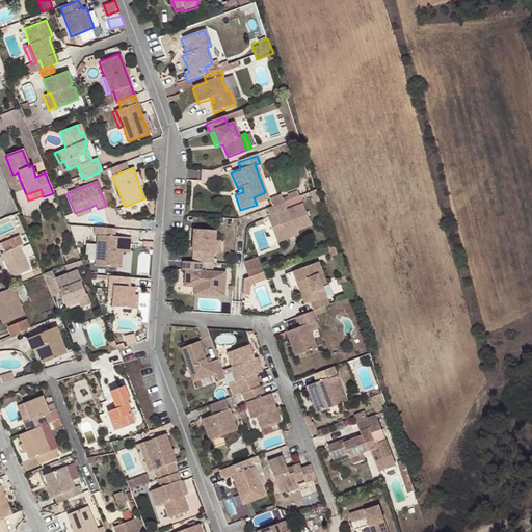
[(268,201),(265,192),(254,197),(257,205),(268,201)]
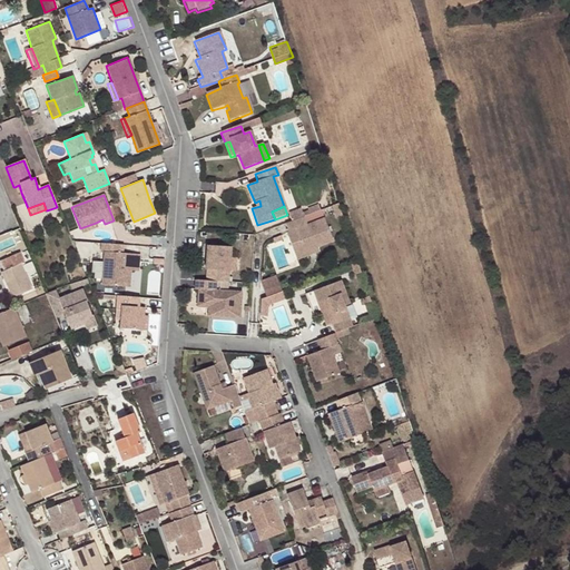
[(306,226),(304,217),(295,220),(307,253),(317,249),(333,244),(324,220),(306,226)]
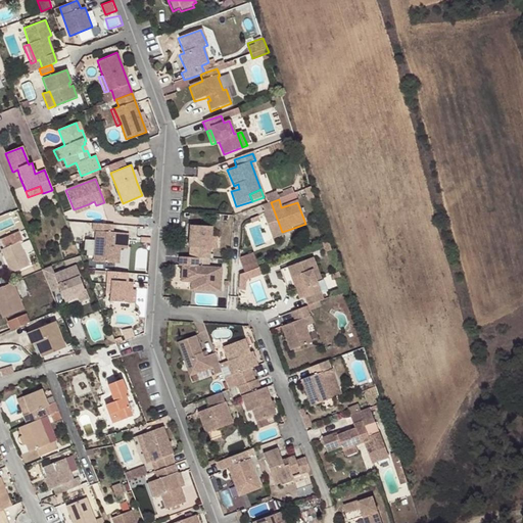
[(271,202),(260,206),(265,216),(270,214),(277,234),(282,232),(271,202)]
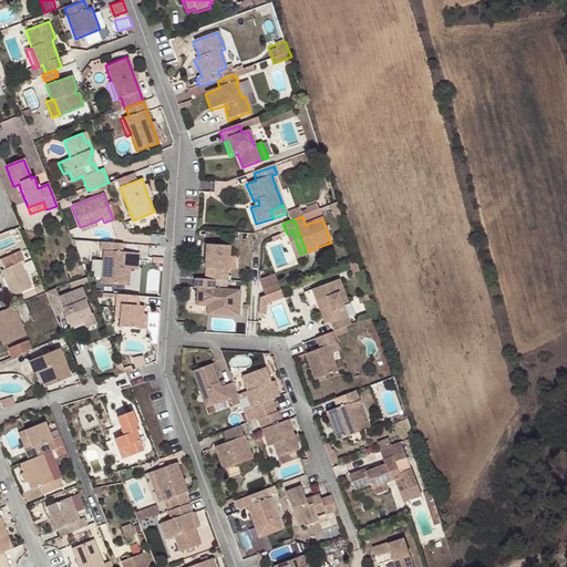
[(98,226),(95,222),(80,227),(81,232),(98,226)]
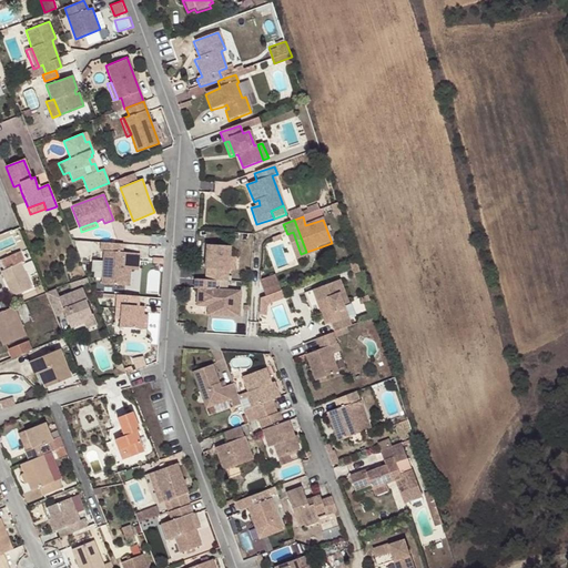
[(122,246),(100,244),(100,254),(103,254),(102,287),(125,288),(127,273),(128,254),(122,254),(122,246)]
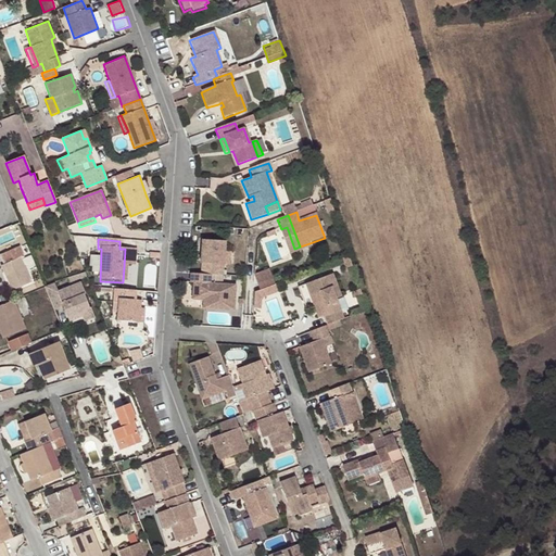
[(212,276),(224,277),(226,242),(202,240),(201,263),(203,264),(202,276),(212,276)]
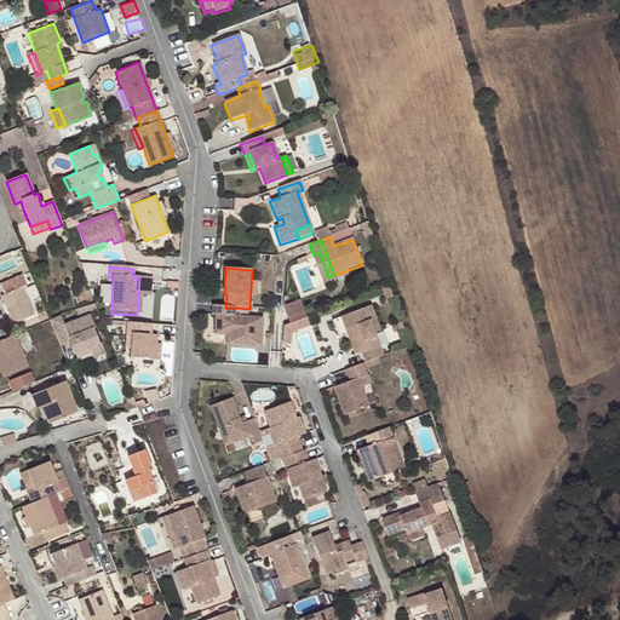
[(0,283),(0,287),(4,296),(9,306),(5,308),(12,325),(34,316),(23,288),(26,287),(21,276),(0,283)]
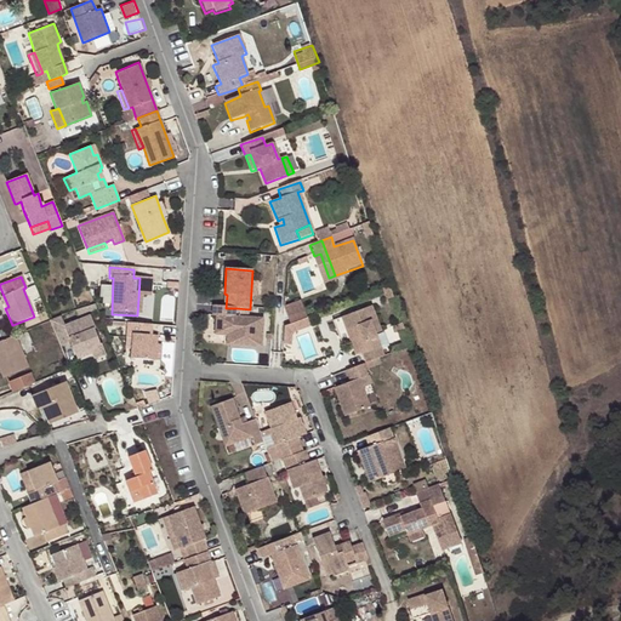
[(289,323),(285,324),(286,331),(309,326),(305,298),(285,302),(289,323)]
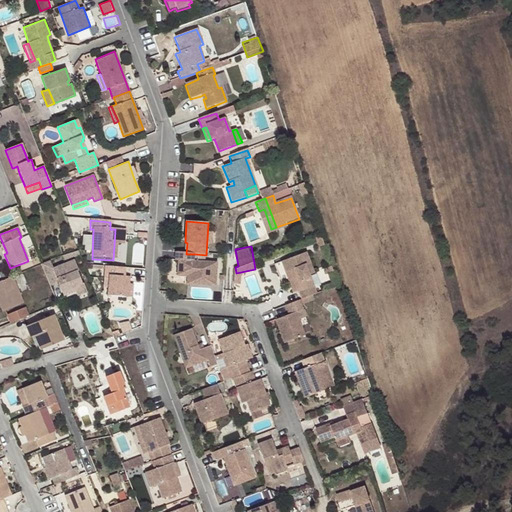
[(186,254),(175,253),(174,262),(178,263),(182,263),(182,274),(192,275),(191,287),(215,289),(218,265),(194,263),(195,254),(186,254)]
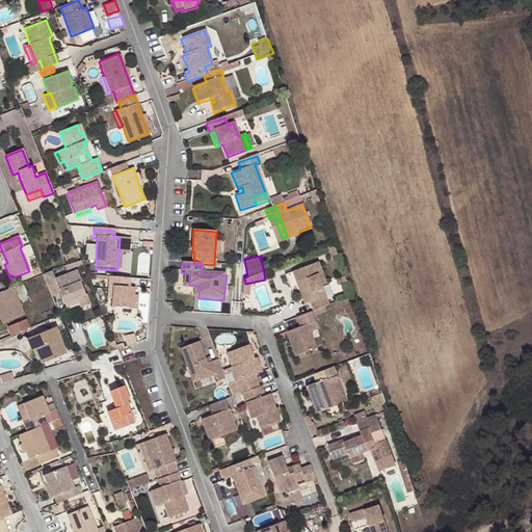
[(316,263),(299,269),(315,312),(327,307),(321,288),(325,286),(316,263)]
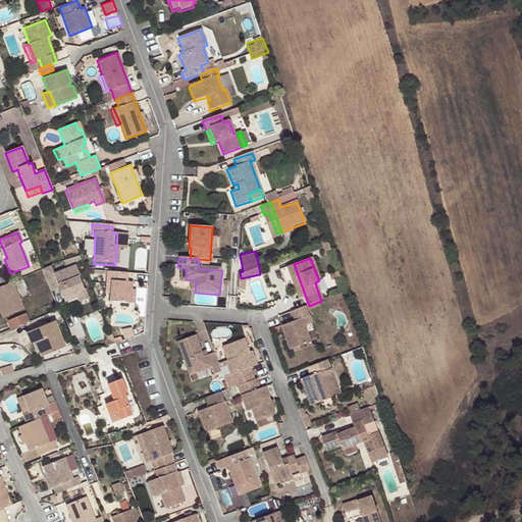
[(309,306),(294,264),(284,267),(289,279),(294,278),(302,299),(302,298),(305,307),(309,306)]
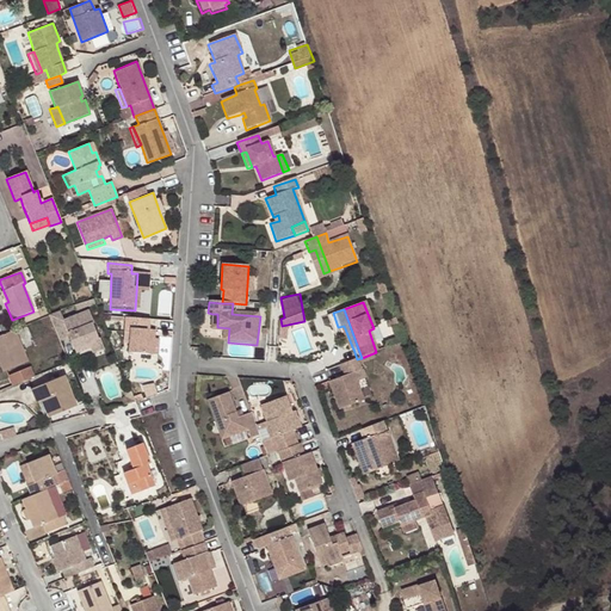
[(60,312),(49,315),(59,341),(68,337),(75,355),(86,350),(85,345),(87,344),(88,349),(92,353),(104,349),(100,339),(99,339),(92,325),(94,323),(88,312),(63,321),(60,312)]
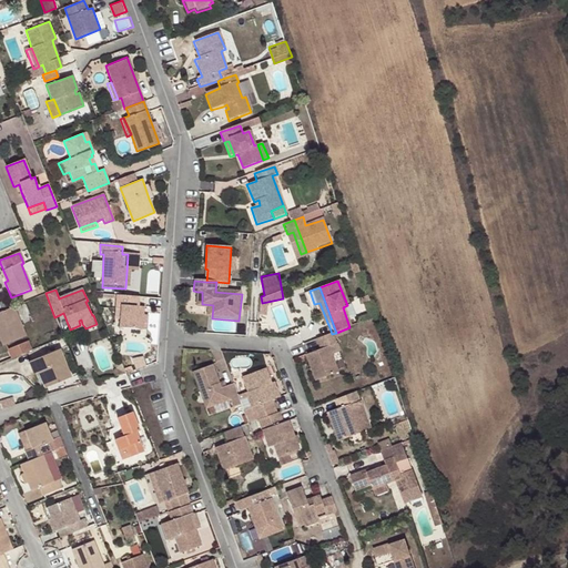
[(202,292),(198,292),(196,308),(208,310),(206,318),(212,318),(213,305),(202,304),(202,292)]
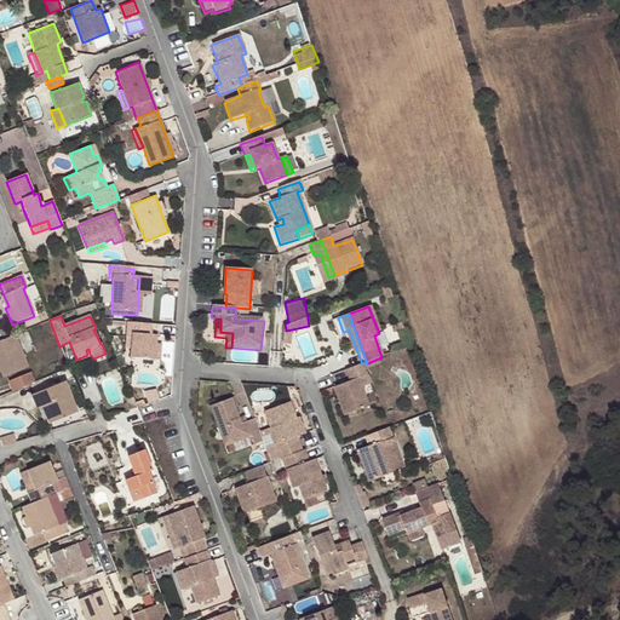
[(151,337),(153,326),(127,325),(127,340),(132,340),(131,360),(158,362),(158,337),(151,337)]
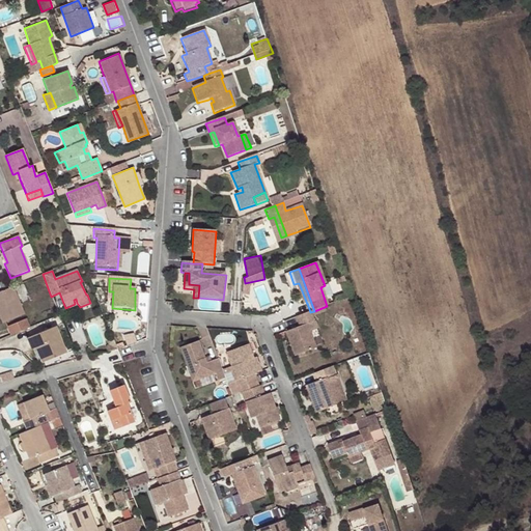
[(299,283),(294,284),(302,305),(307,304),(299,283)]
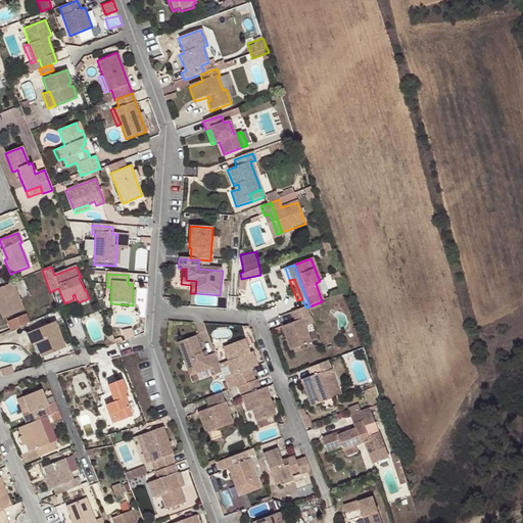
[(12,282),(1,287),(0,287),(0,316),(1,319),(24,310),(12,282)]
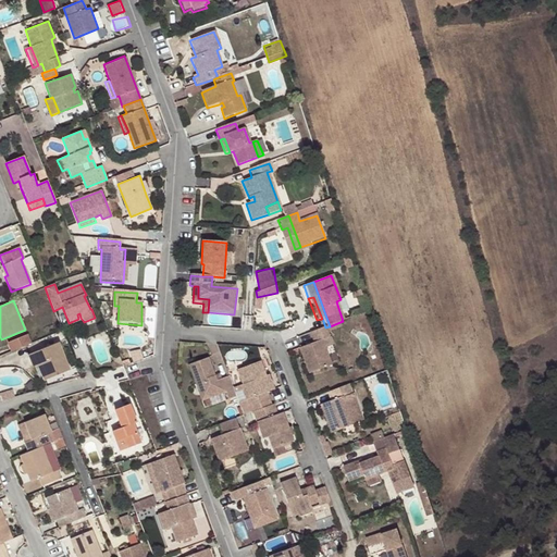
[(329,338),(325,327),(309,334),(312,344),(298,349),(308,375),(331,367),(321,342),(329,338)]
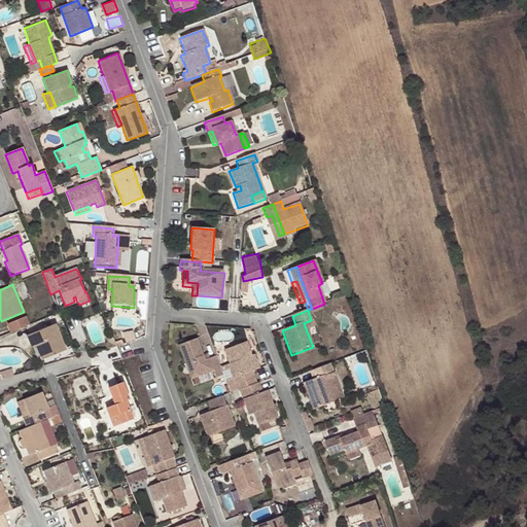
[(22,328),(29,325),(26,316),(5,324),(10,334),(22,328)]
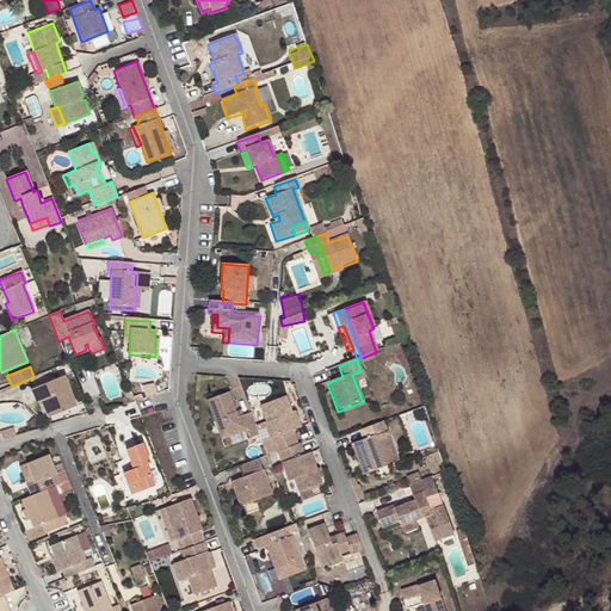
[(65,376),(35,388),(41,402),(48,418),(76,406),(65,376)]
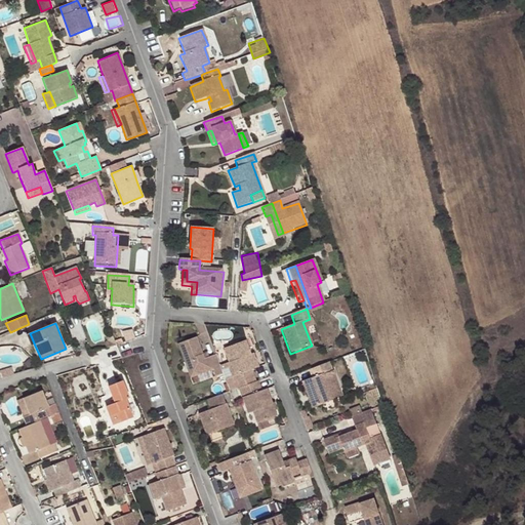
[(30,333),(26,335),(31,348),(35,346),(30,333)]
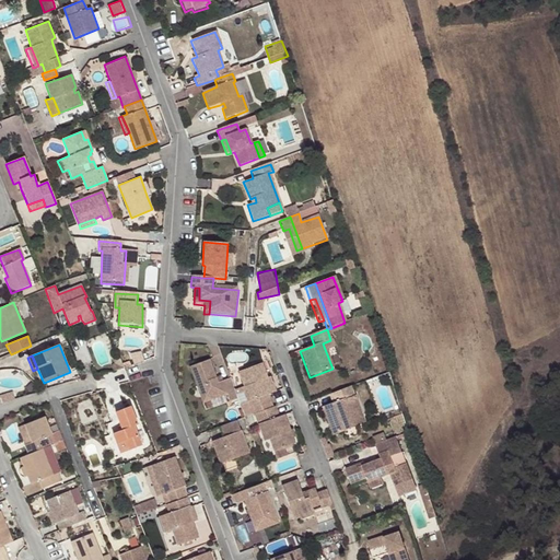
[(236,398),(229,377),(221,382),(216,383),(213,377),(207,360),(187,366),(201,403),(224,394),(228,401),(236,398)]
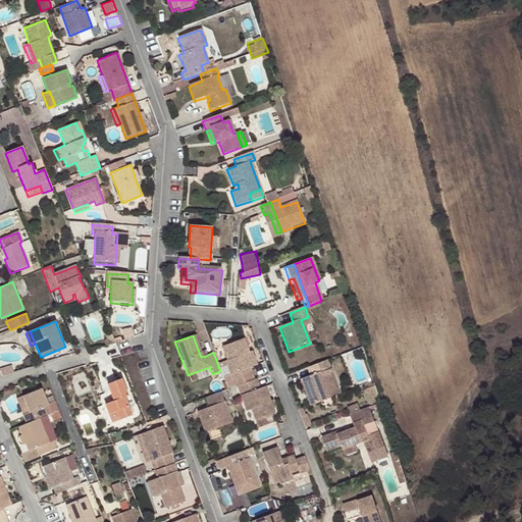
[(223,361),(233,386),(236,385),(253,379),(249,368),(251,367),(248,358),(247,359),(246,354),(248,353),(243,338),(221,347),(226,360),(223,361)]
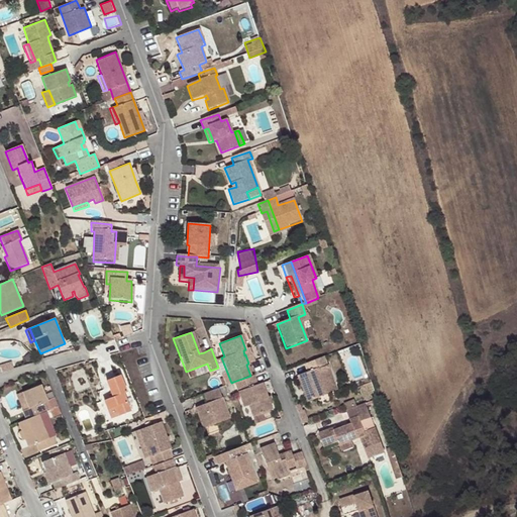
[(248,348),(245,349),(243,350),(244,355),(245,354),(248,364),(253,362),(248,348)]
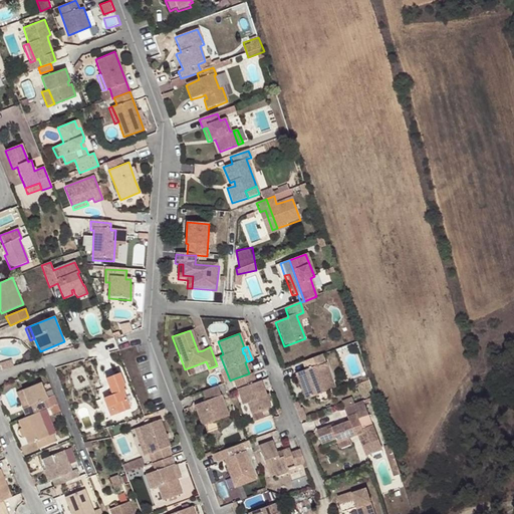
[(320,356),(302,363),(305,371),(316,367),(316,368),(324,365),(320,356)]
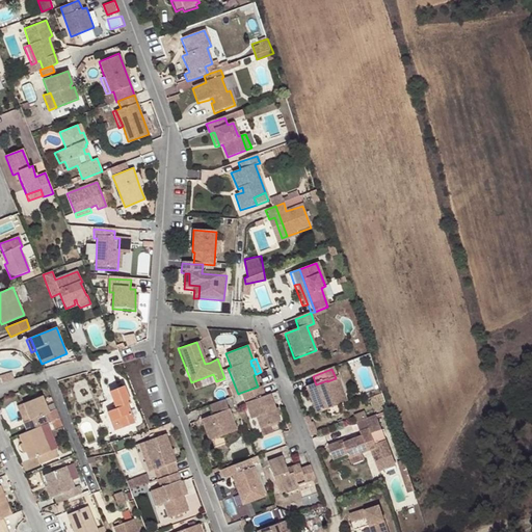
[(327,381),(327,380),(316,384),(306,388),(316,415),(337,406),(327,381)]
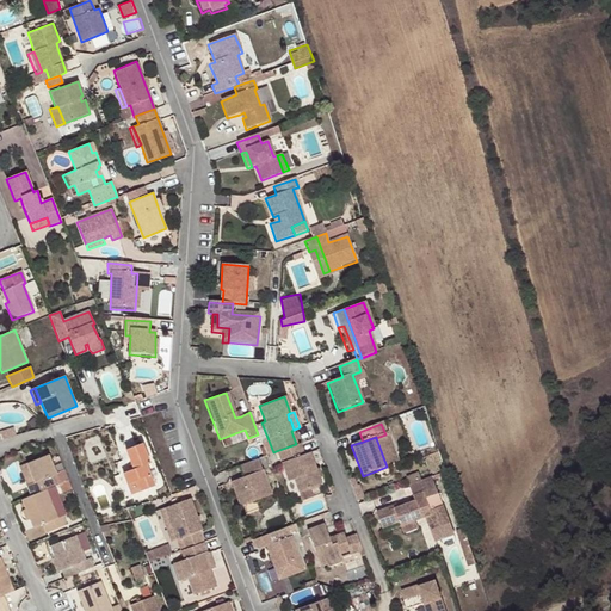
[(149,464),(142,444),(124,450),(131,469),(122,474),(130,495),(154,486),(146,466),(149,464)]
